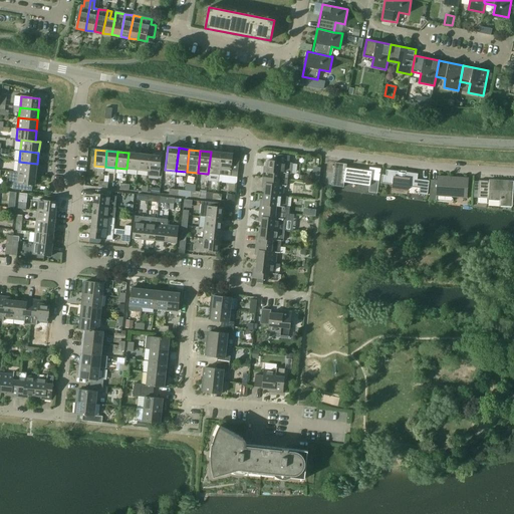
[(222,153),(211,152),(208,174),(219,175),(222,153)]
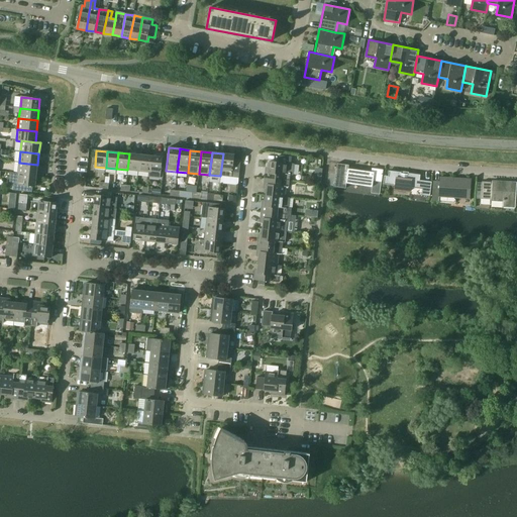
[(140,154),(129,153),(127,170),(138,172),(140,154)]
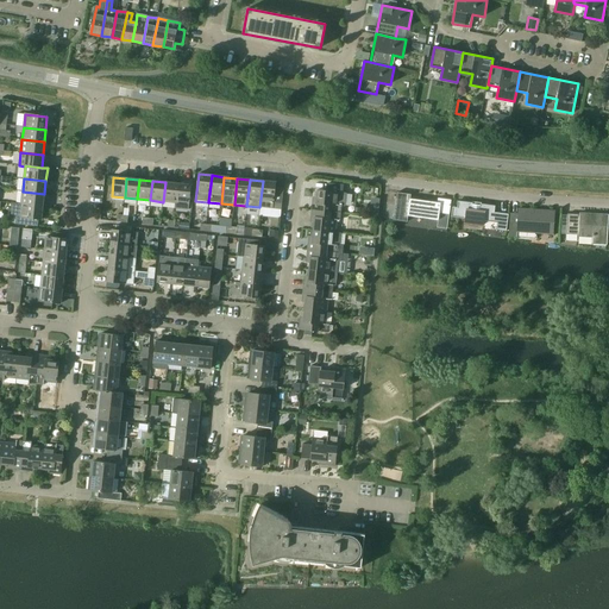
[(263,181),(259,207),(281,209),(283,188),(275,188),(276,182),(263,181)]
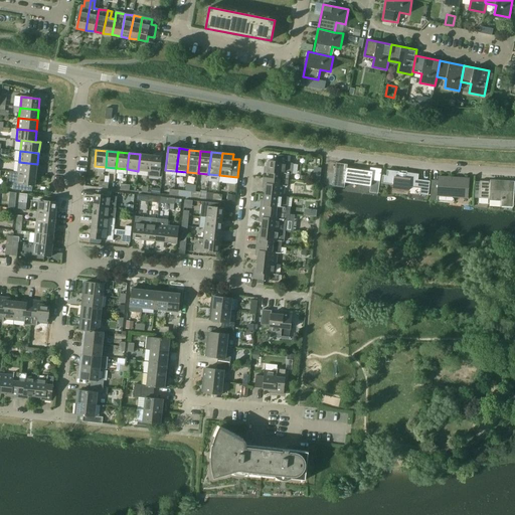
[(150,155),(140,154),(138,171),(149,172),(150,155)]
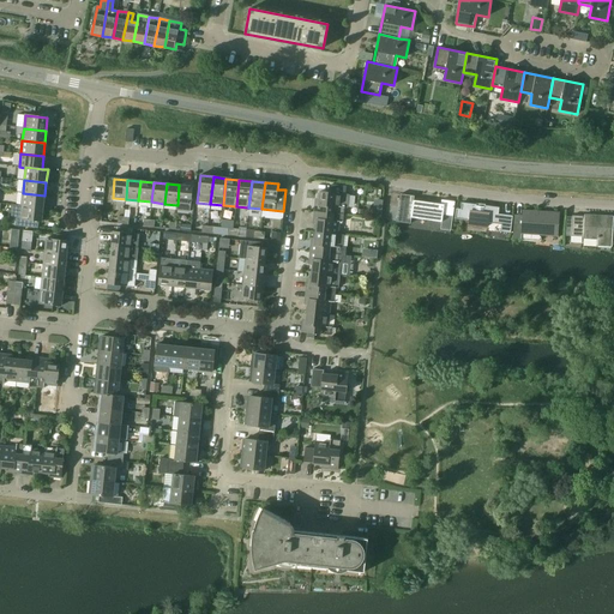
[(179,185),(178,205),(176,210),(190,211),(193,187),(179,185)]
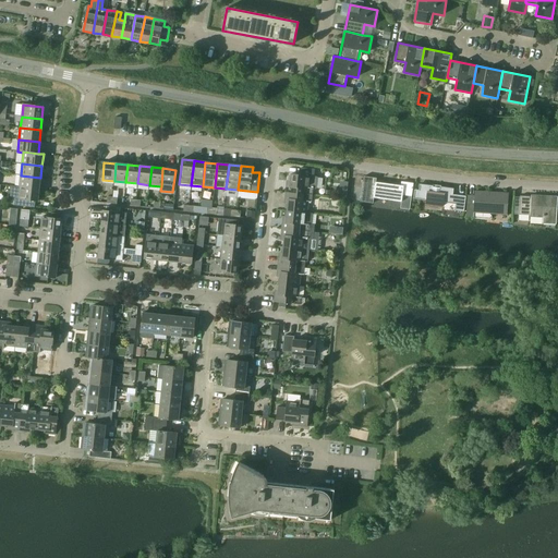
[(286,192),(312,195),(313,190),(316,190),(317,177),(313,177),(311,177),(300,176),(291,174),(290,185),(287,185),(286,192)]
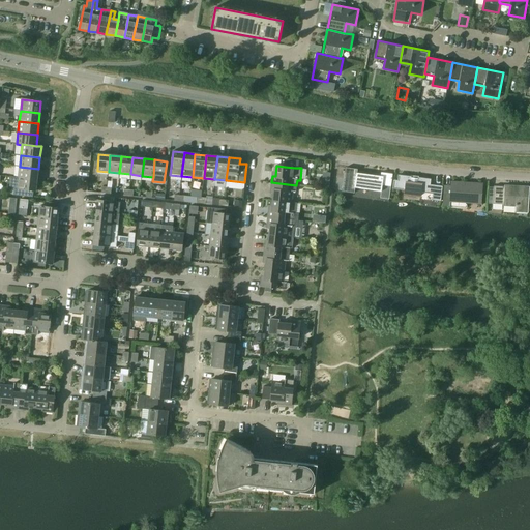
[(38,169),(20,167),(18,178),(37,180),(38,169)]
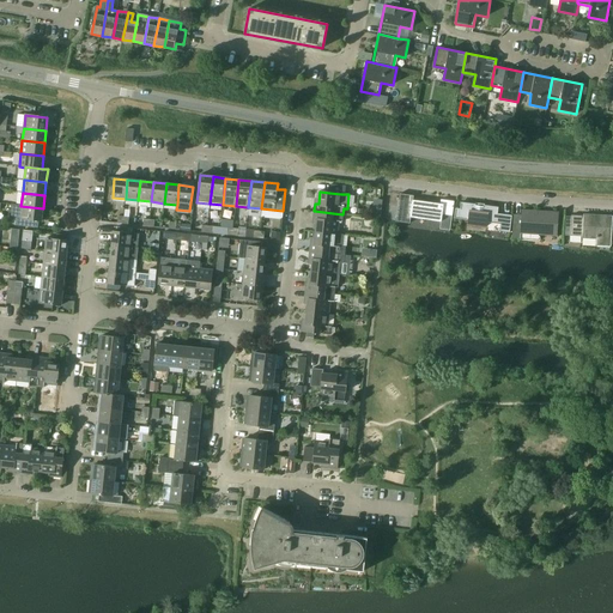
[(400,194),(396,222),(410,224),(411,218),(414,218),(441,222),(439,229),(450,230),(451,216),(454,201),(441,200),(439,205),(417,201),(413,200),(413,196),(400,194)]
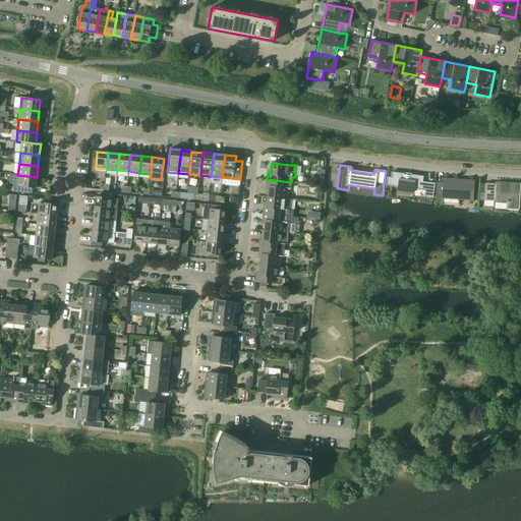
[(317,169),(315,185),(323,185),(325,170),(317,169)]
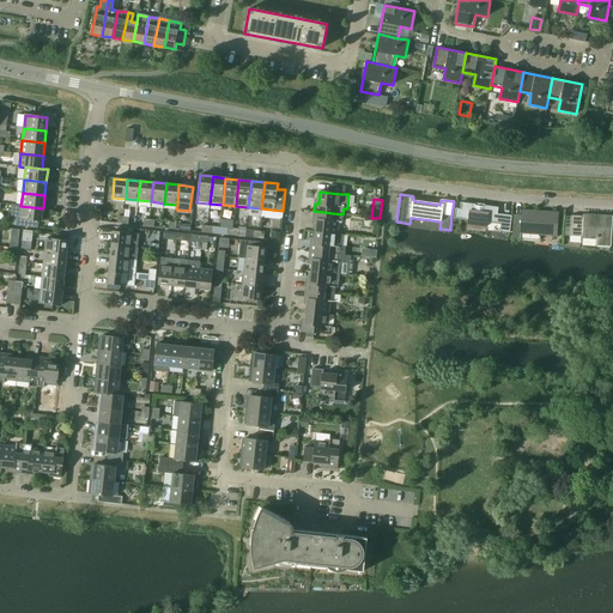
[(460,208),(455,208),(454,218),(468,220),(467,224),(471,225),(473,228),(480,229),(483,226),(486,226),(486,223),(499,225),(499,231),(509,232),(511,216),(497,214),(498,207),(461,202),(460,208)]
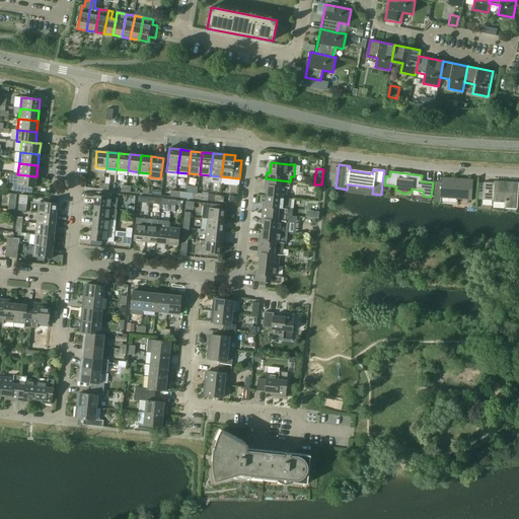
[(36,176),(17,174),(10,173),(9,183),(14,184),(13,192),(32,194),(32,188),(35,188),(36,176)]
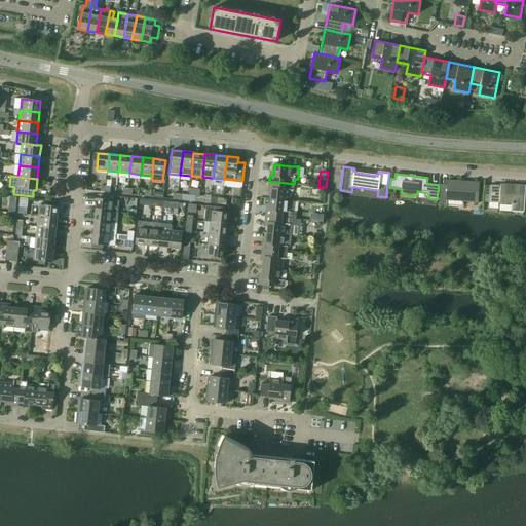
[(294,191),(294,184),(269,181),(268,188),(271,188),(270,198),(290,201),(291,190),(294,191)]
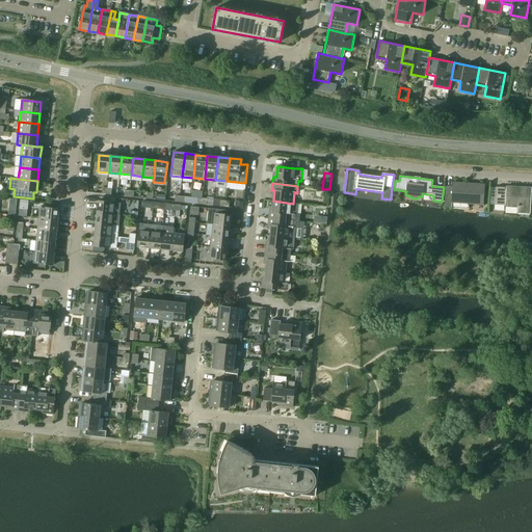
[(452,187),(445,186),(444,207),(452,208),(452,202),(469,203),(469,204),(483,205),(484,186),(471,185),(471,184),(452,183),(452,187)]
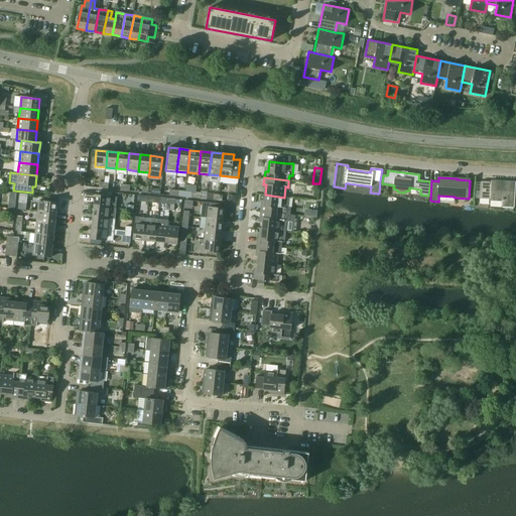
[(491,182),(481,181),(479,199),(490,200),(489,201),(502,202),(501,207),(514,208),(515,181),(491,180),(491,182)]
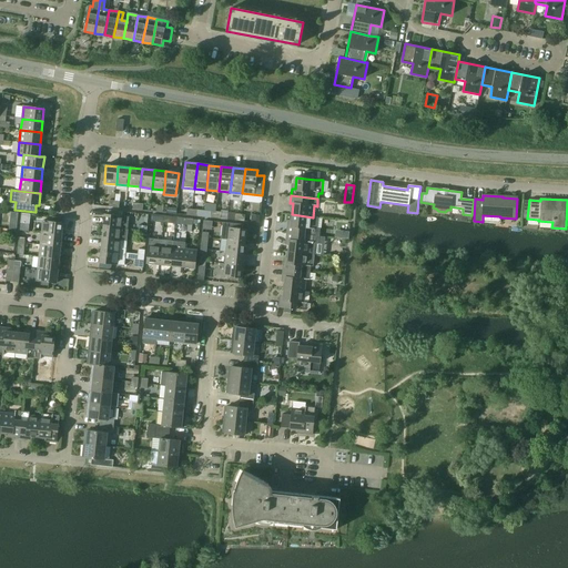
[(20,224),(28,224),(28,223),(29,223),(30,214),(21,213),(20,224)]
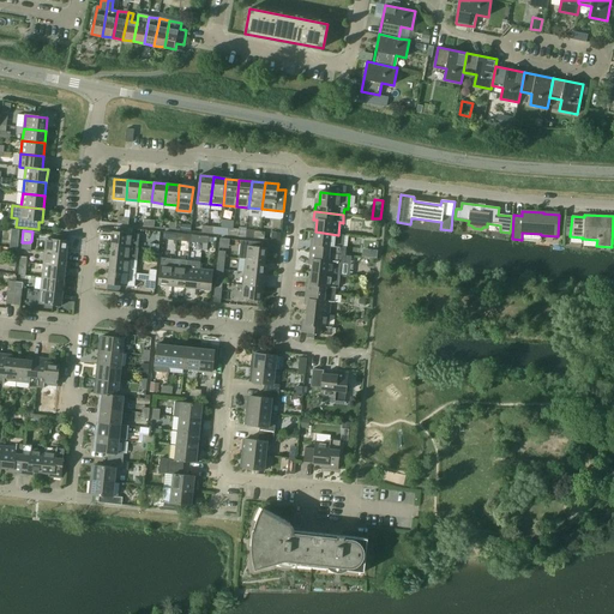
[(112,245),(131,247),(133,234),(127,233),(116,232),(113,232),(112,245)]
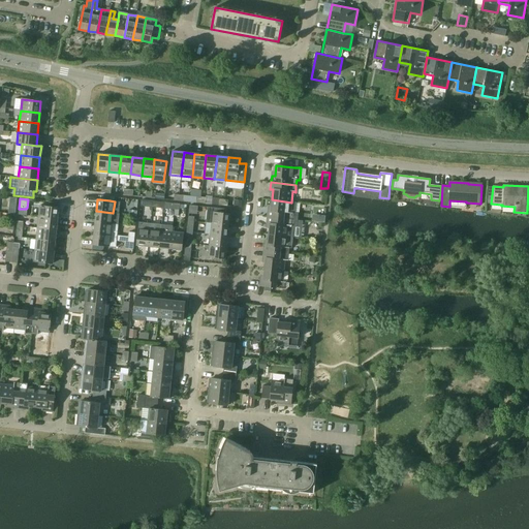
[(296,203),(291,203),(272,199),(271,211),(268,210),(267,217),(297,220),(298,214),(294,213),(296,203)]
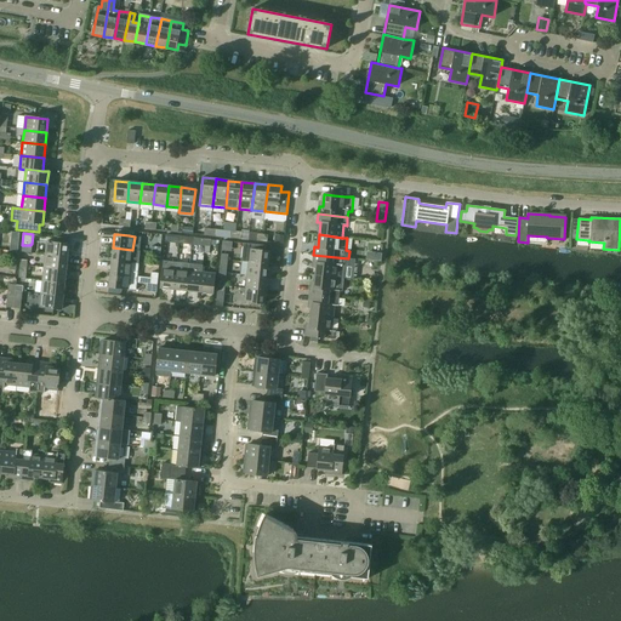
[(222,240),(221,251),(231,251),(232,241),(222,240)]
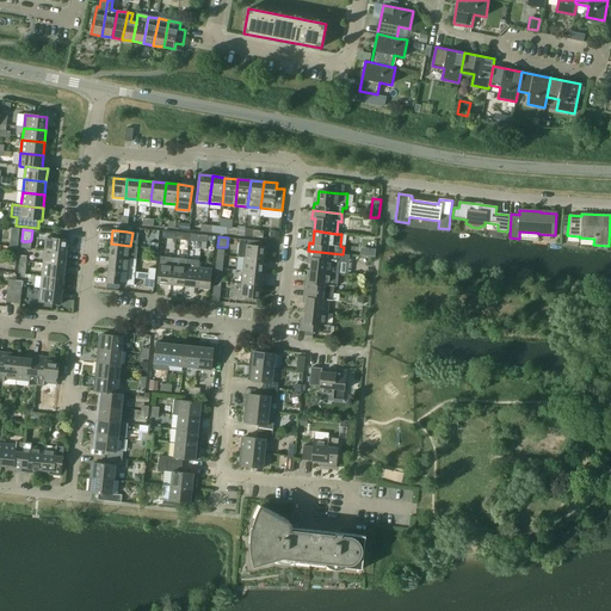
[(44,251),(67,253),(68,240),(47,238),(44,251)]
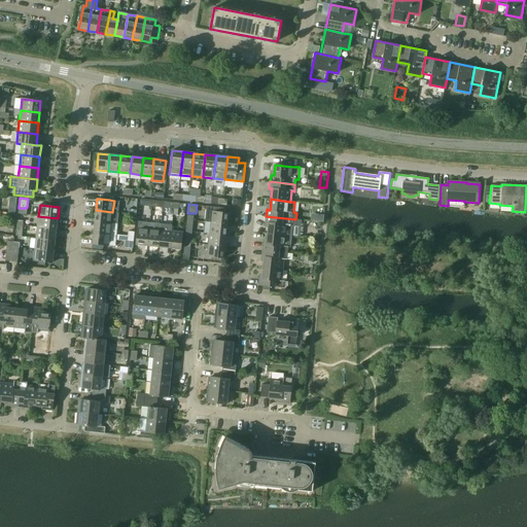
[(211,222),(227,224),(229,213),(224,212),(224,209),(206,207),(205,222),(211,222)]
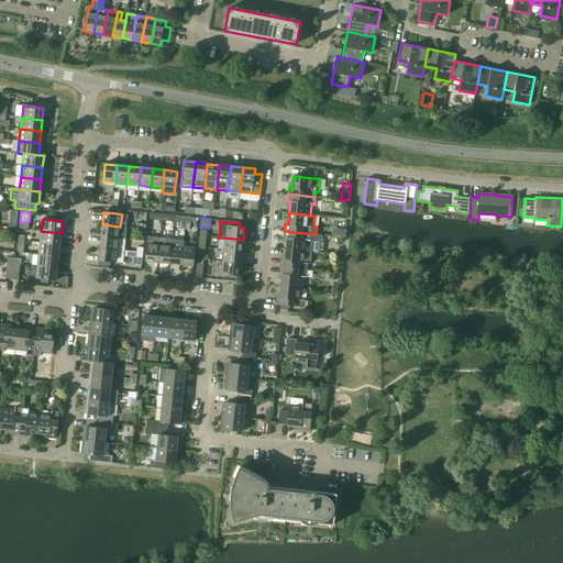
[(127,228),(120,227),(102,224),(101,236),(125,239),(127,228)]
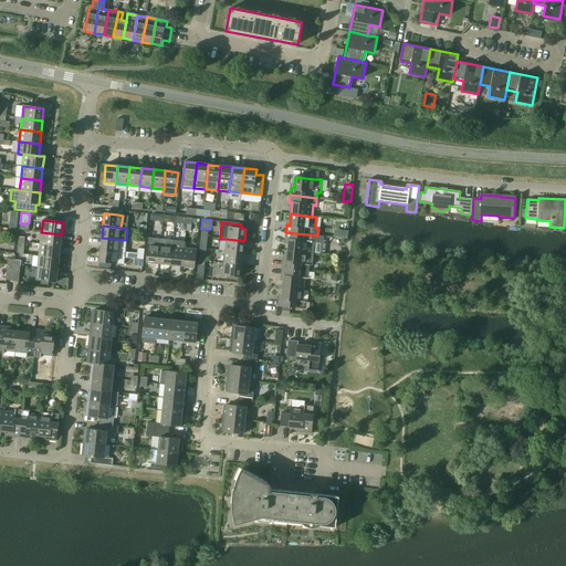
[(347,239),(348,231),(334,230),(333,237),(347,239)]
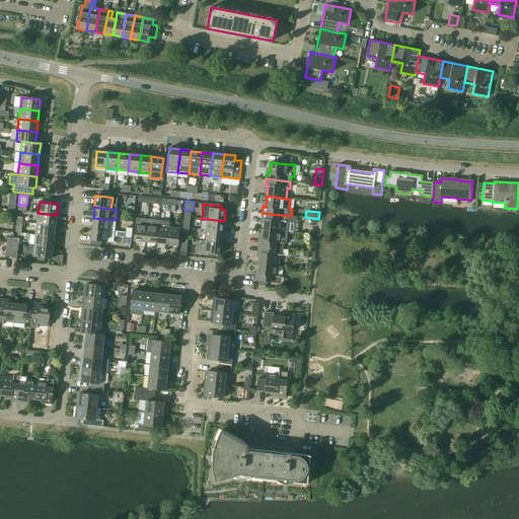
[(57,215),(38,213),(36,224),(56,226),(57,215)]
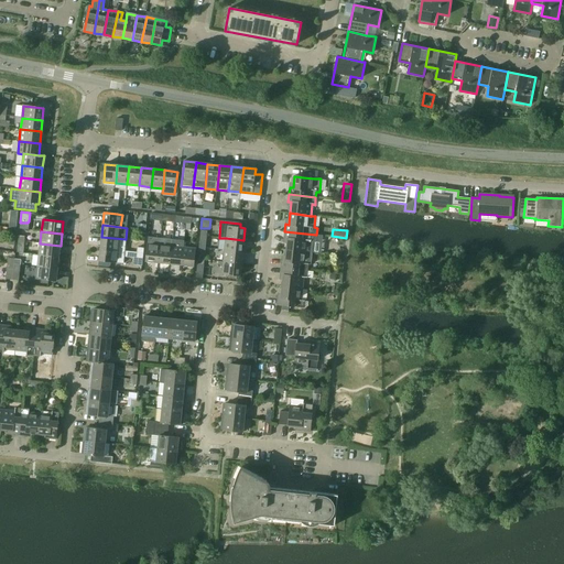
[(316,241),(316,235),(284,231),(284,238),(288,238),(285,250),(312,253),(313,241),(316,241)]
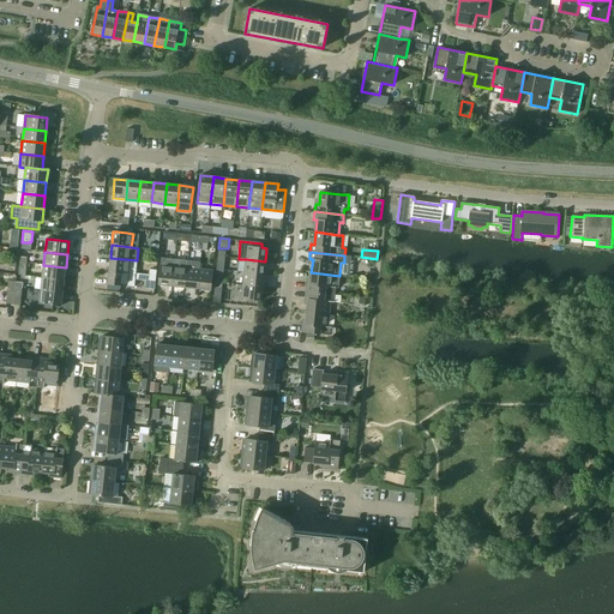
[(136,274),(137,260),(110,258),(109,271),(136,274)]
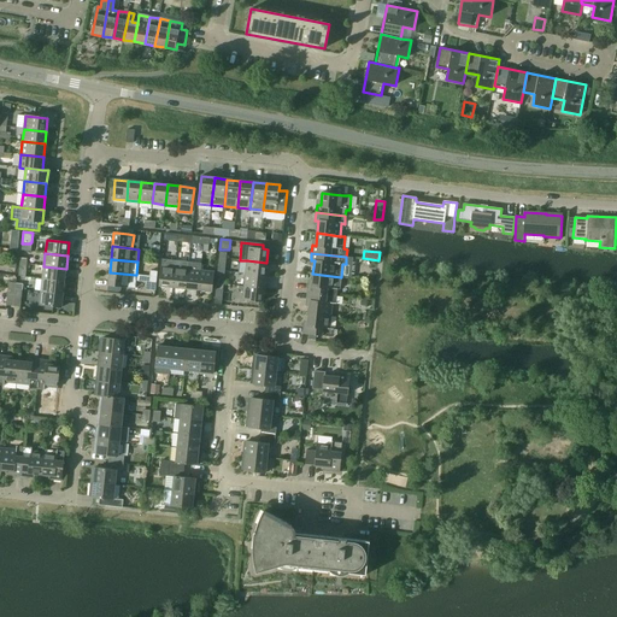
[(159,286),(172,288),(176,260),(163,259),(159,286)]
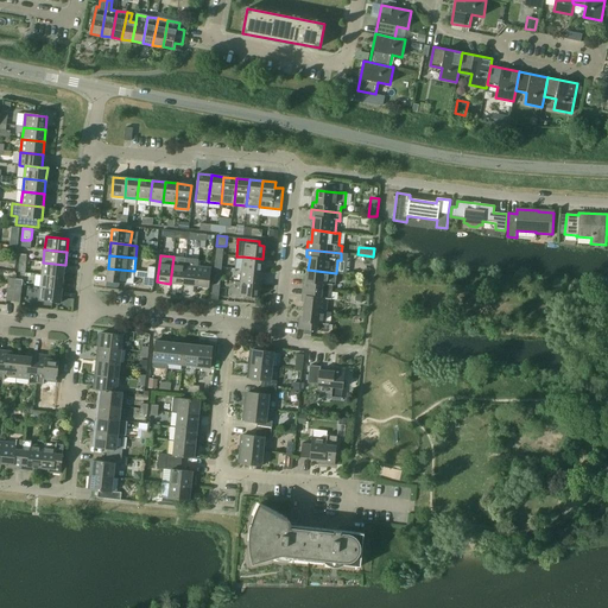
[(185,258),(173,257),(170,284),(183,285),(185,265),(185,258)]
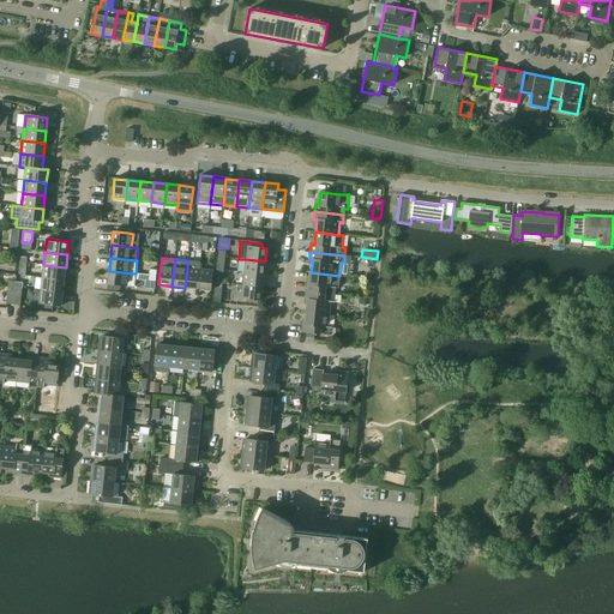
[(265,262),(246,259),(245,272),(264,275),(265,262)]
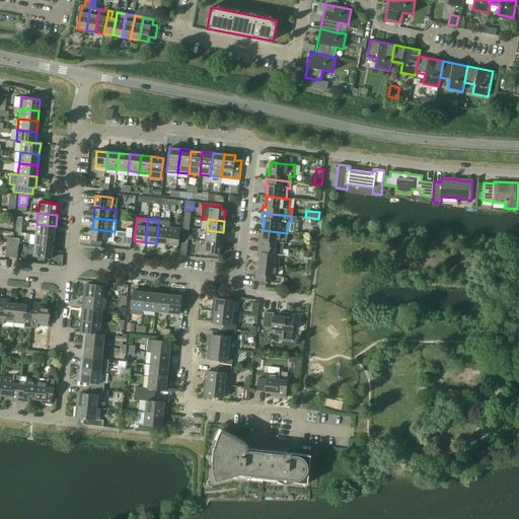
[(56,226),(36,224),(35,235),(54,237),(56,226)]
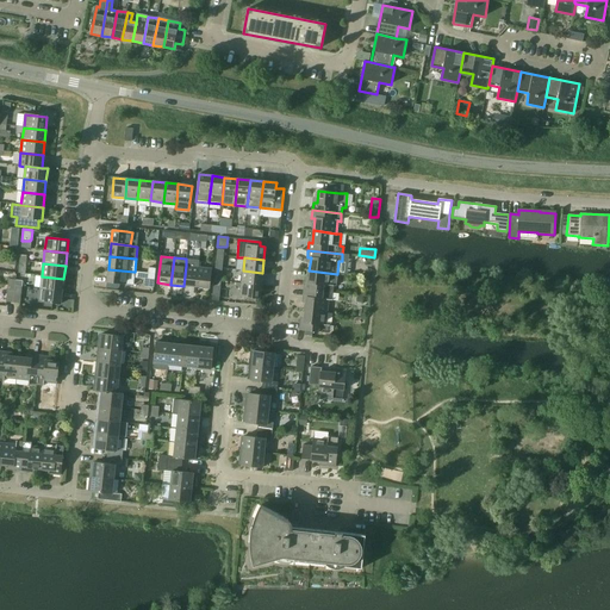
[(197,287),(198,268),(186,266),(184,286),(197,287)]
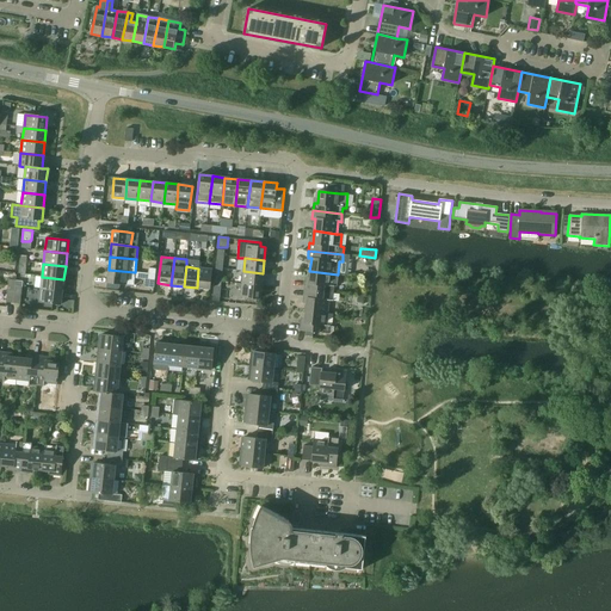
[(198,269),(197,288),(210,289),(213,270),(198,269)]
